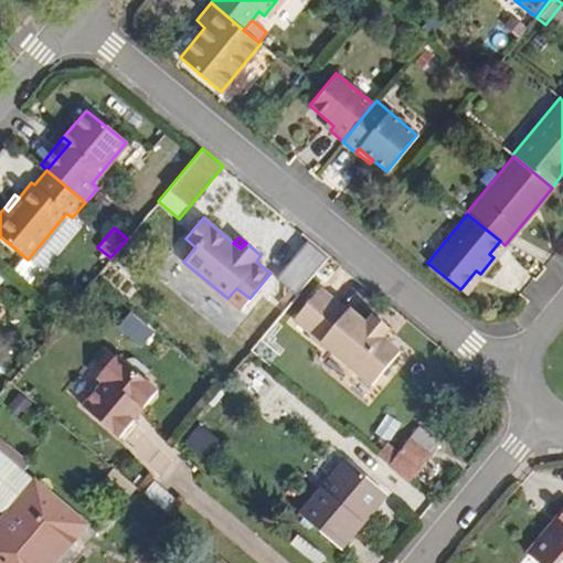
[(308,238),(278,274),(297,289),(327,254),(308,238)]
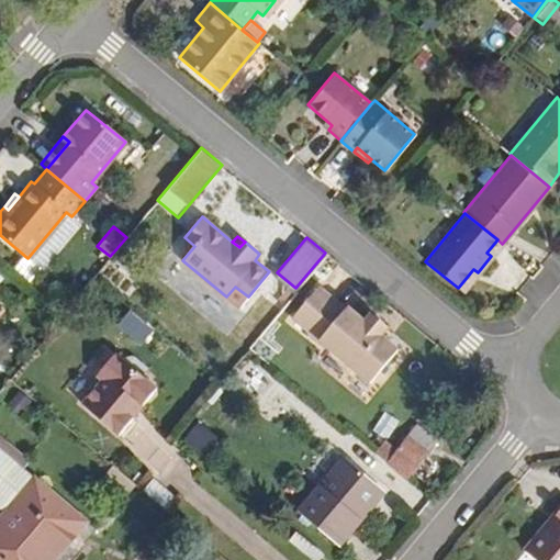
[(502,244),(497,239),(486,253),(491,256),(502,244)]
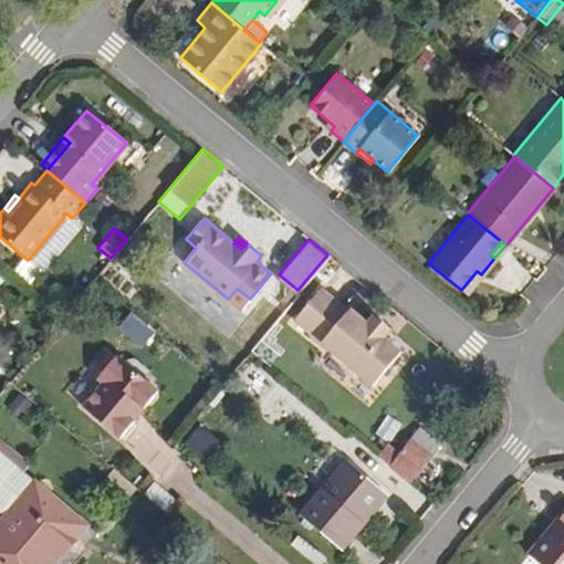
[(481,274),(477,271),(461,290),(465,293),(481,274)]
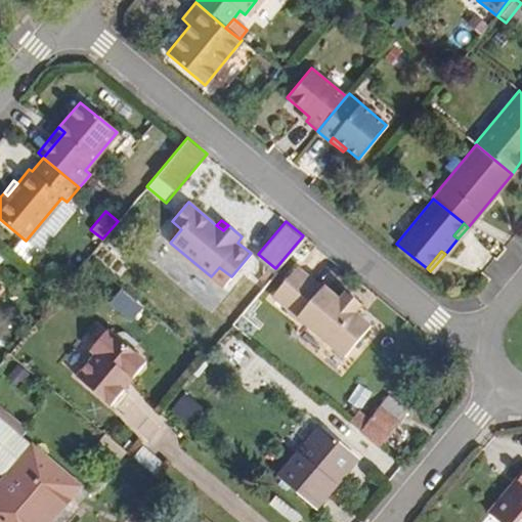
[(321,288),(296,266),(271,296),(344,356),(371,324),(354,311),(357,308),(342,295),(339,299),(323,286),(321,288)]
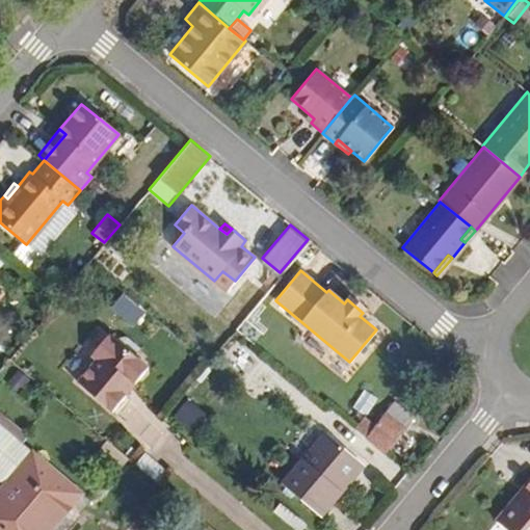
[(110,306),(132,325),(147,311),(125,291),(110,306)]
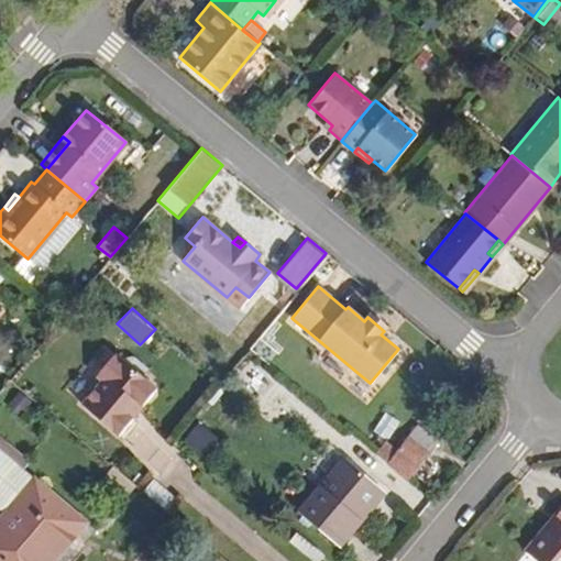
[(387,327),(371,314),(367,317),(384,331),(387,327)]
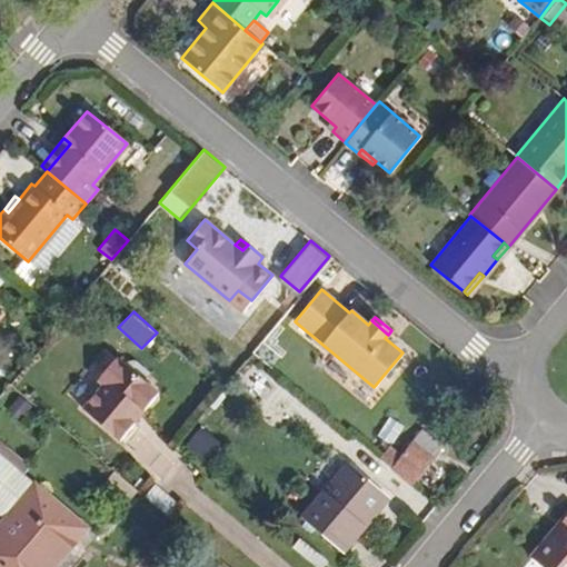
[(82,408),(119,439),(133,421),(128,418),(140,405),(147,404),(153,396),(152,389),(153,388),(116,357),(97,379),(102,384),(82,408)]
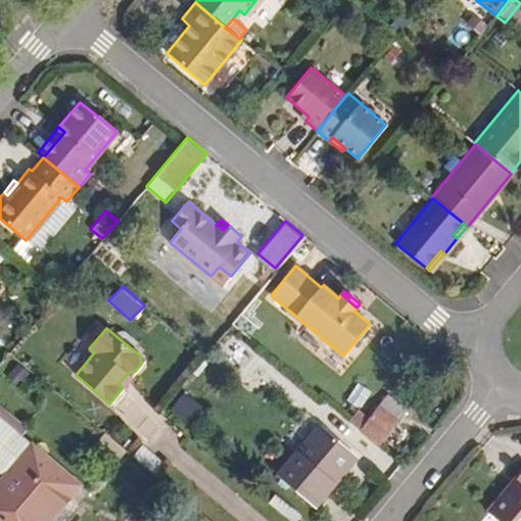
[(344,396),(357,408),(369,392),(356,381),(344,396)]
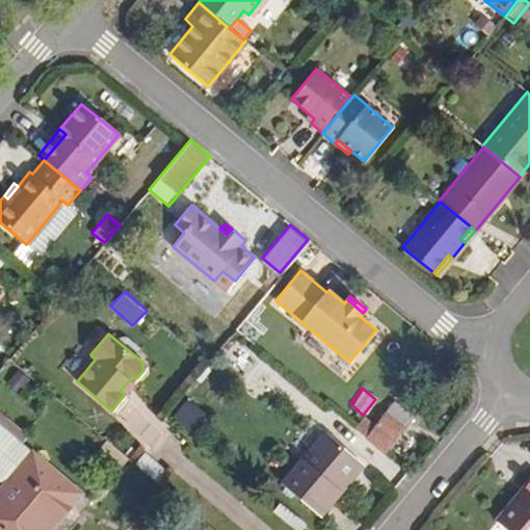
[(129,397),(125,394),(111,411),(115,414),(129,397)]
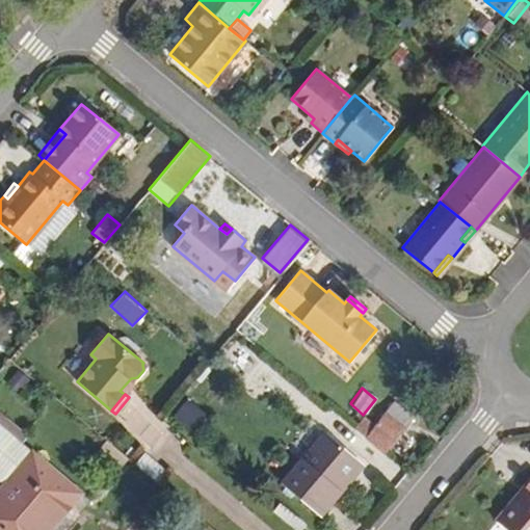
[(188,397),(171,417),(191,432),(207,413),(188,397)]
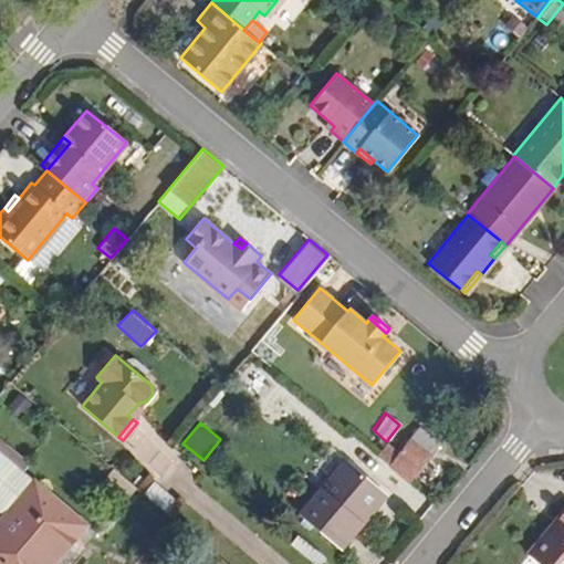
[(408,481),(438,442),(418,426),(398,451),(388,465),(408,481)]
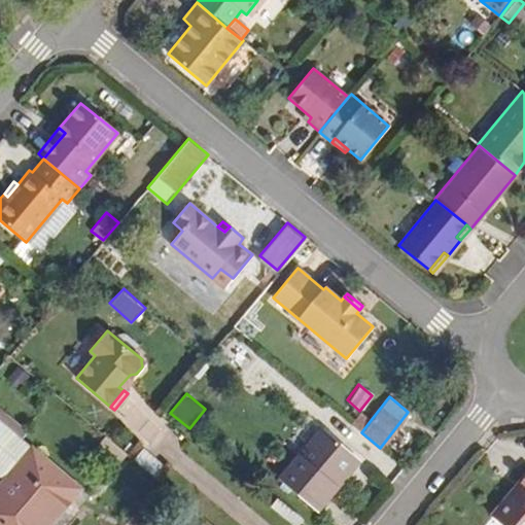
[(371,420),(359,411),(347,399),(353,425),(361,432),(371,420)]
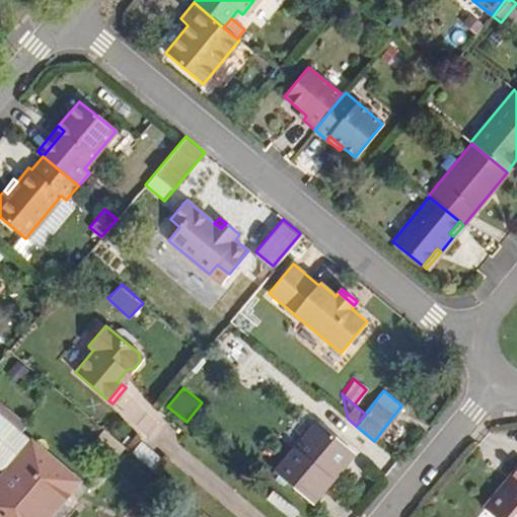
[(26,424),(0,401),(0,456),(10,465),(30,441),(20,432),(26,424)]
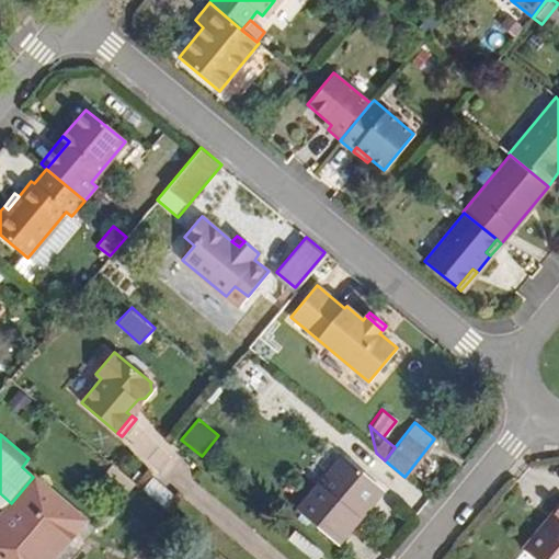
[(341,454),(295,509),(337,545),(360,518),(354,514),(378,486),(341,454)]
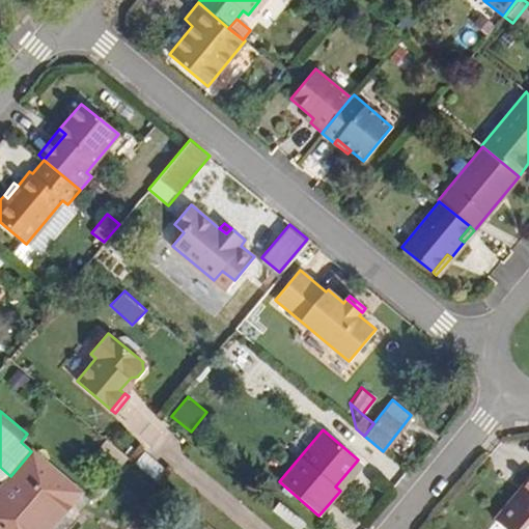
[(128,456),(105,438),(93,451),(116,471),(128,456)]
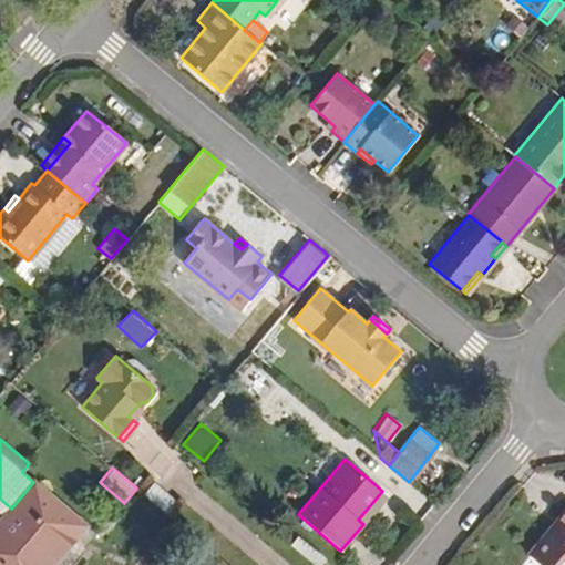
[(154,481),(144,494),(166,510),(175,497),(154,481)]
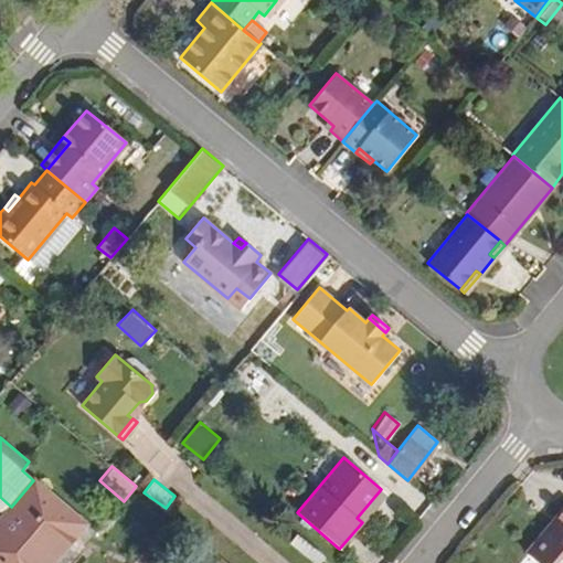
[(0,562),(50,562),(85,523),(33,480),(11,507),(0,497),(0,512),(4,516),(0,520),(0,562)]
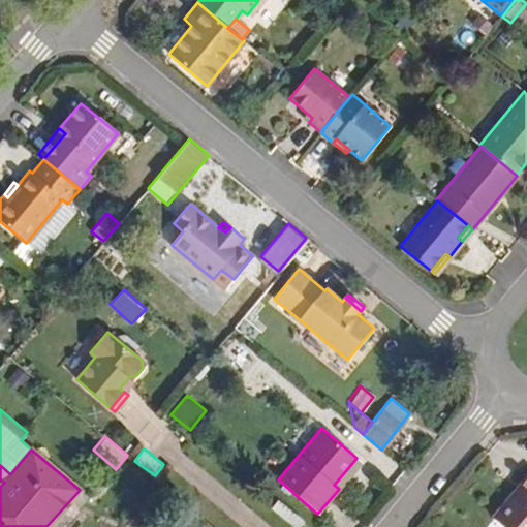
[(362,463),(357,458),(334,485),(339,489),(362,463)]
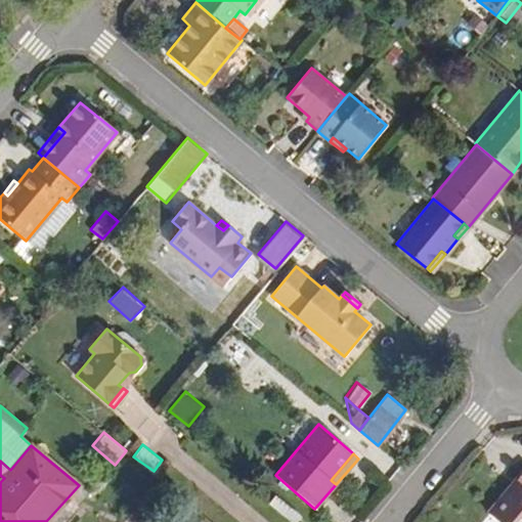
[(521,521),(521,469),(486,512),(498,521),(521,521)]
